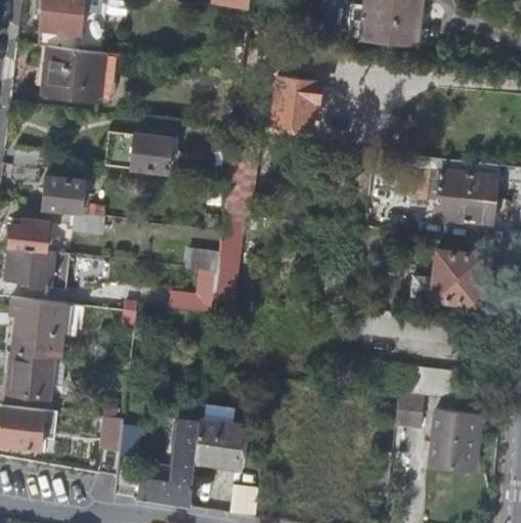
[(39,0),(35,44),(45,45),(68,47),(70,32),(77,33),(80,0),(39,0)]
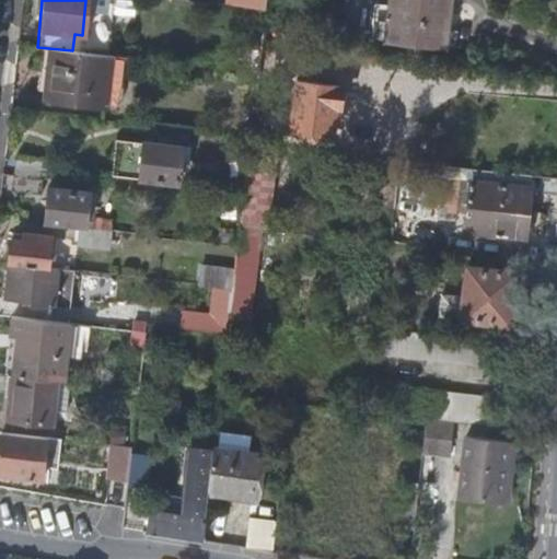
[(436,47),(441,0),(390,0),(385,42),(436,47)]
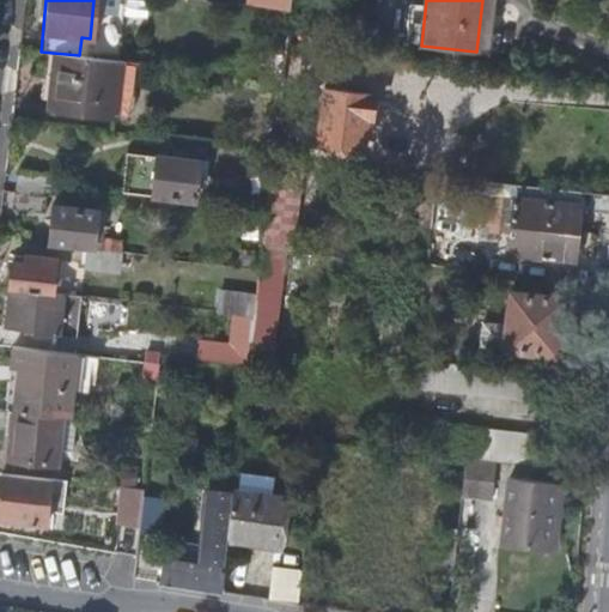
[(114,117),(120,60),(79,55),(53,53),(50,74),(54,74),(52,101),(83,104),(81,114),(114,117)]
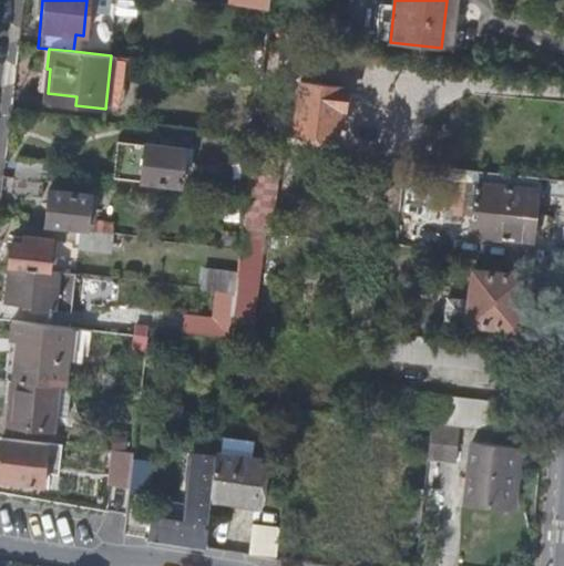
[(344,109),(346,88),(299,81),(294,133),(335,137),(338,107),(344,109)]
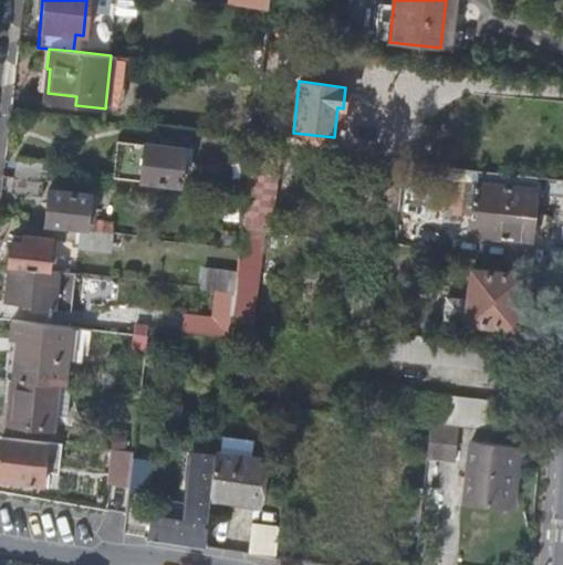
[(179,186),(184,148),(145,144),(141,181),(179,186)]
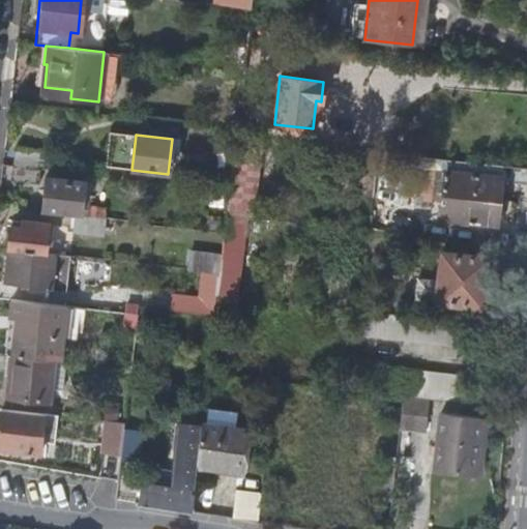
[(12,152),(10,168),(38,171),(39,171),(41,155),(12,152)]
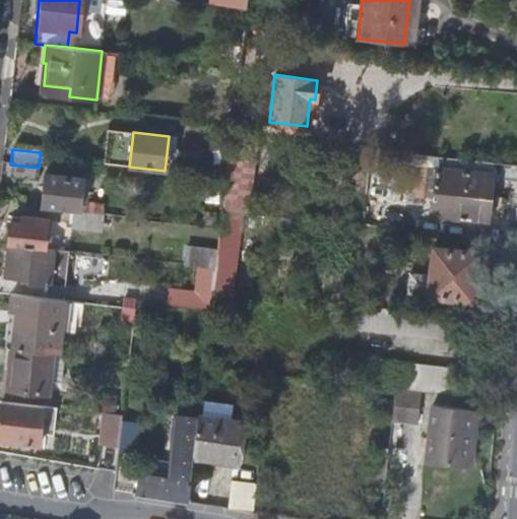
[(38,168),(10,165),(8,179),(36,182),(38,168)]
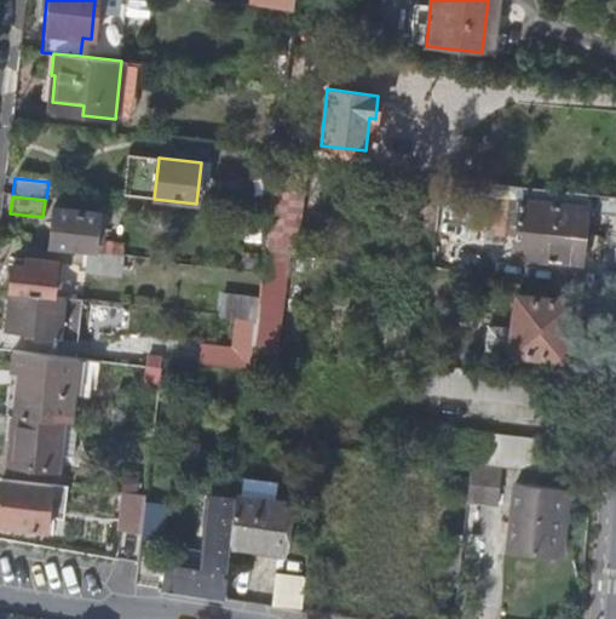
[(579,264),(585,211),(518,202),(512,256),(579,264)]
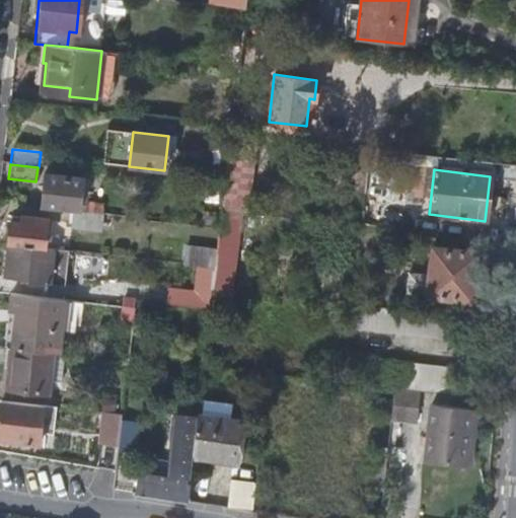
[(44,173),(40,207),(71,211),(100,214),(123,217),(126,199),(114,198),(113,203),(101,201),(100,206),(84,204),(83,206),(78,205),(81,177),(44,173)]
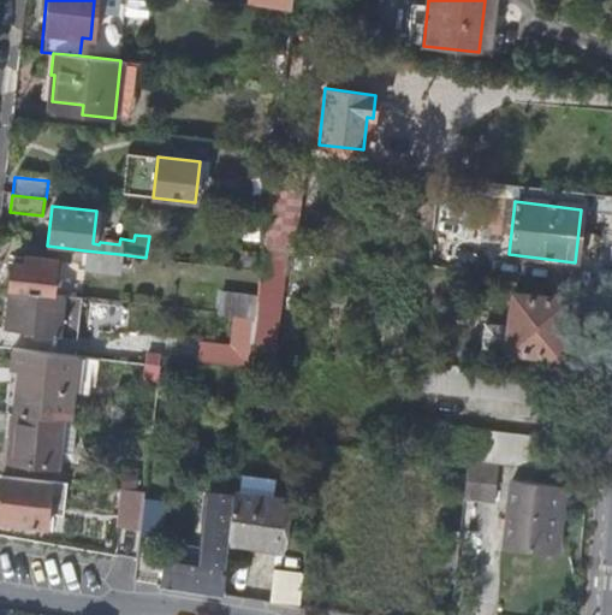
[(119,254),(84,250),(83,268),(117,272),(119,254)]
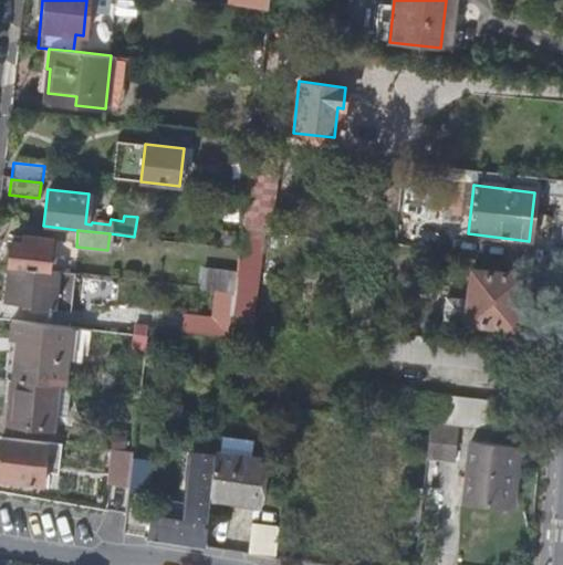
[(10,241),(7,265),(47,271),(50,239),(24,236),(23,242),(10,241)]
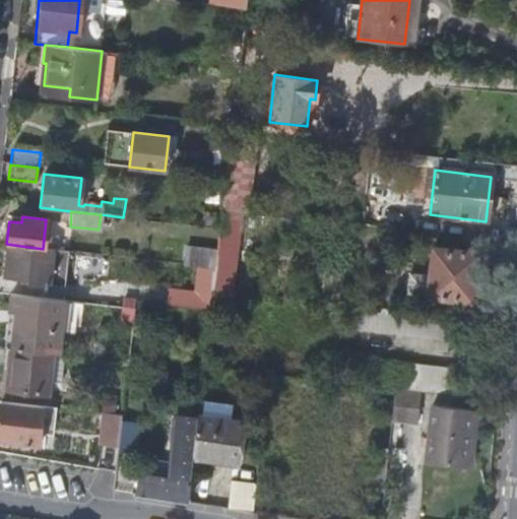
[(43,249),(6,244),(3,275),(26,278),(25,282),(48,284),(52,250),(43,249)]
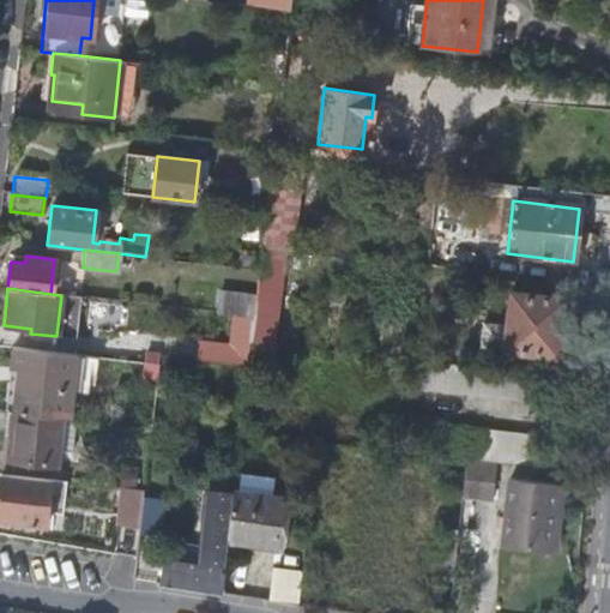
[(560,331),(563,299),(509,293),(502,352),(565,359),(569,355),(571,337),(568,334),(560,331)]
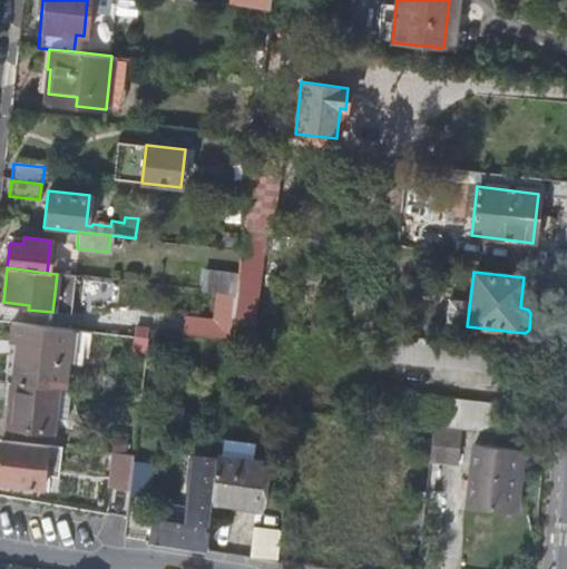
[(203,273),(201,291),(218,293),(230,294),(230,288),(225,288),(226,275),(203,273)]
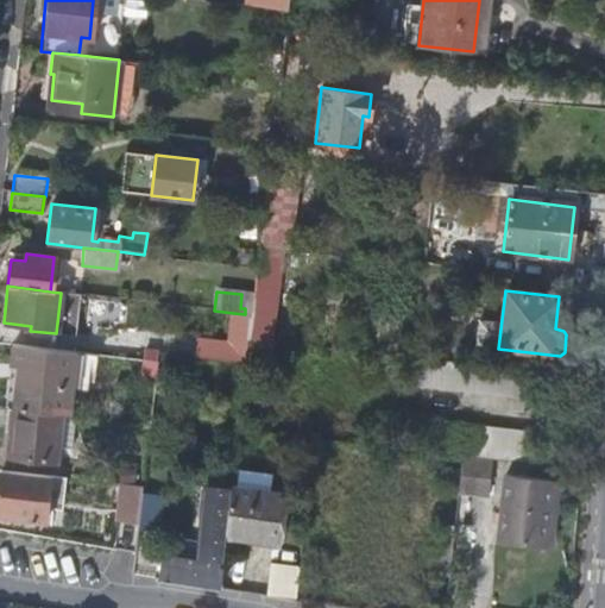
[(231,334),(233,339),(250,340),(250,339),(252,315),(245,314),(233,313),(231,334)]
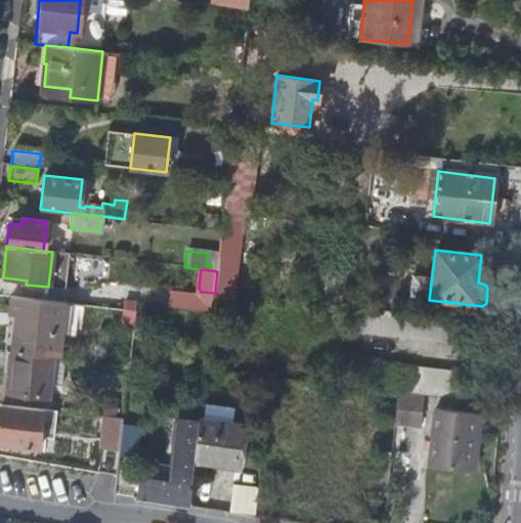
[(201,292),(199,310),(213,312),(215,293),(201,292)]
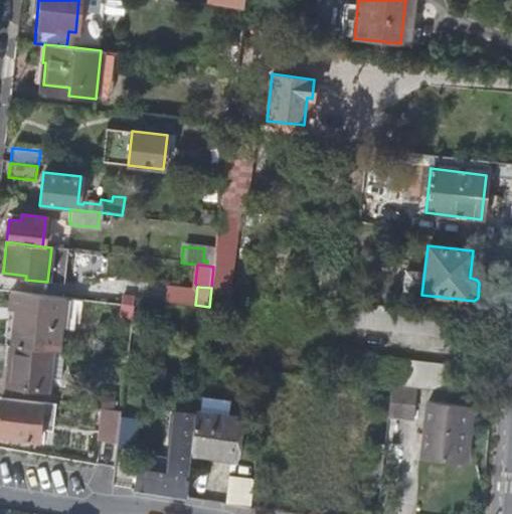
[(10,291),(8,309),(14,310),(10,345),(49,349),(56,350),(62,297),(10,291)]
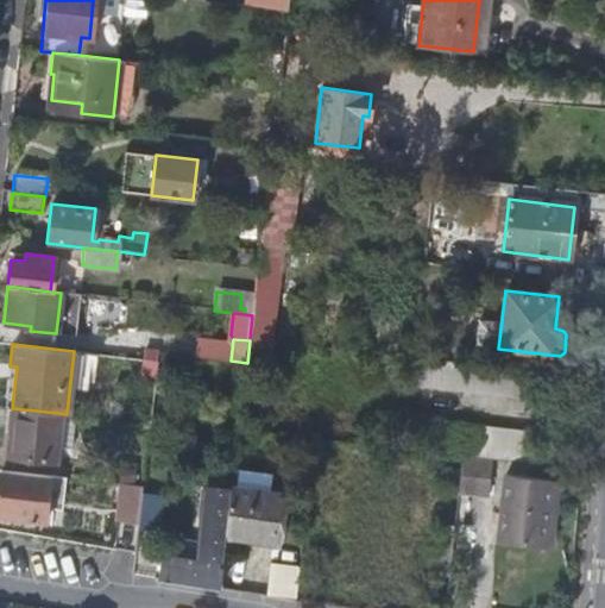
[(231,361),(228,361),(227,370),(246,373),(247,363),(231,361)]
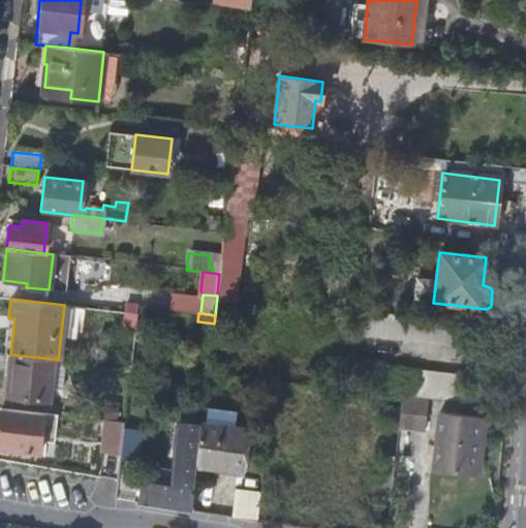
[(8,317),(4,353),(9,354),(10,354),(14,318),(8,317)]
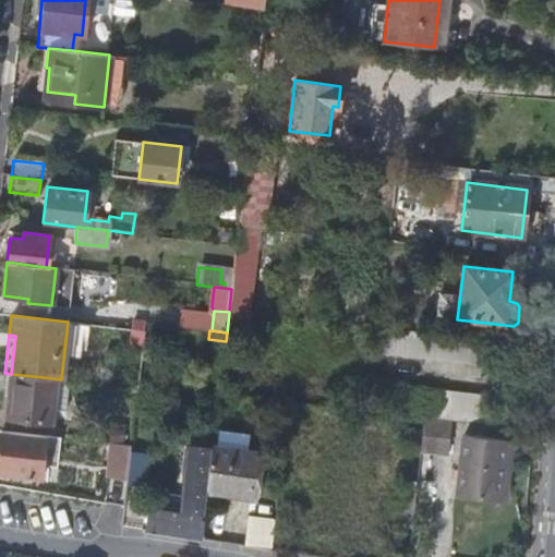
[(11,374),(10,374),(5,418),(49,423),(53,378),(11,374)]
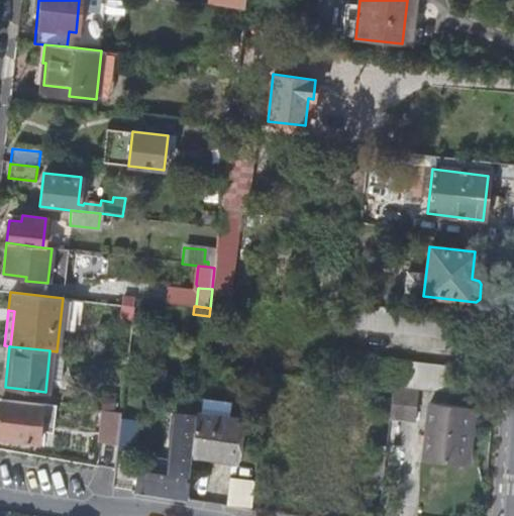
[(399,365),(399,389),(442,388),(442,364),(399,365)]
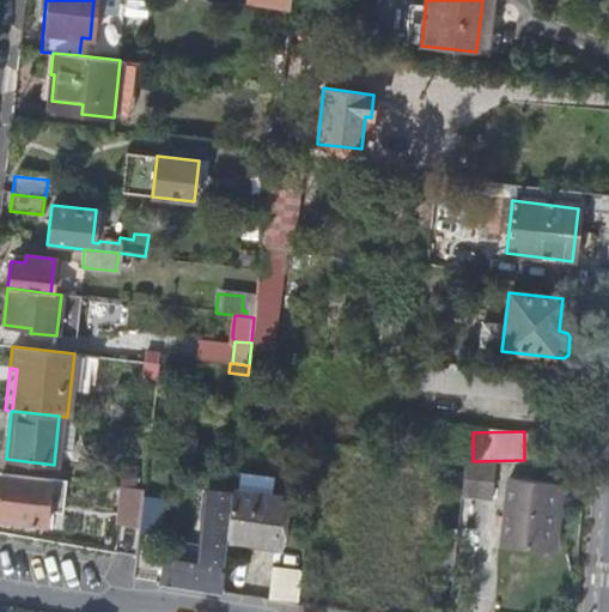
[(473,461),(464,460),(461,490),(473,492),(476,467),(472,467),(473,461)]
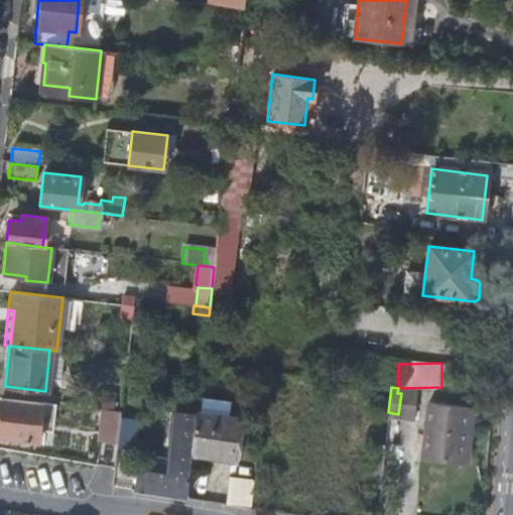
[(41,402),(0,397),(0,436),(36,442),(41,402)]
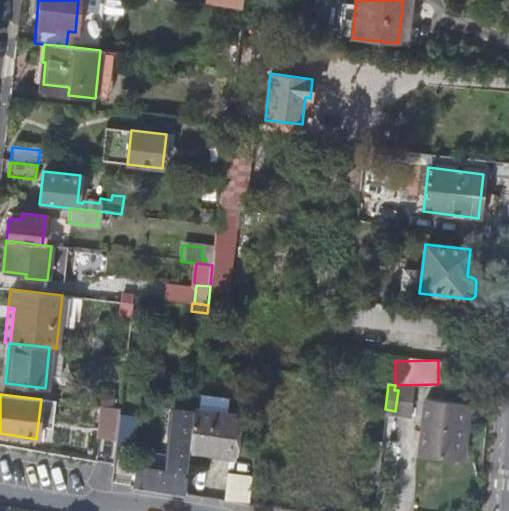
[(455,459),(461,406),(426,402),(420,454),(455,459)]
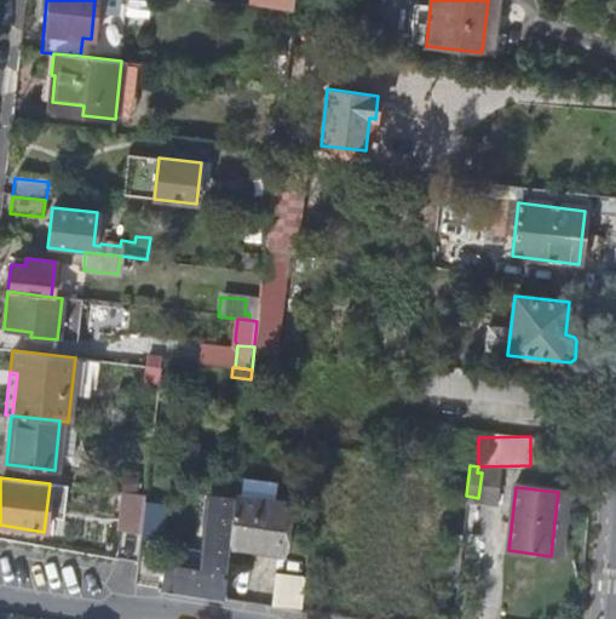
[(145,496),(124,492),(120,532),(140,533),(145,496)]
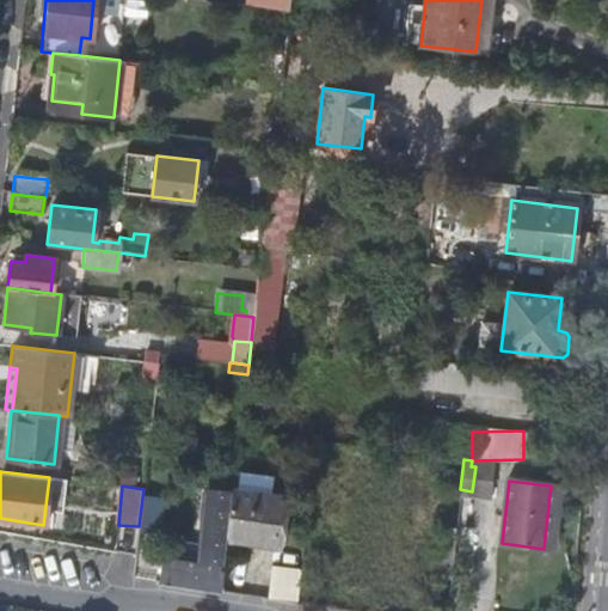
[(139,526),(139,531),(159,533),(163,490),(143,489),(139,526)]
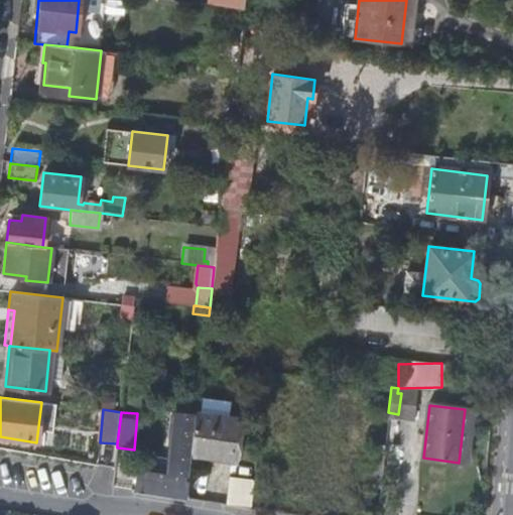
[(197,416),(193,454),(234,461),(239,419),(198,413),(197,416)]
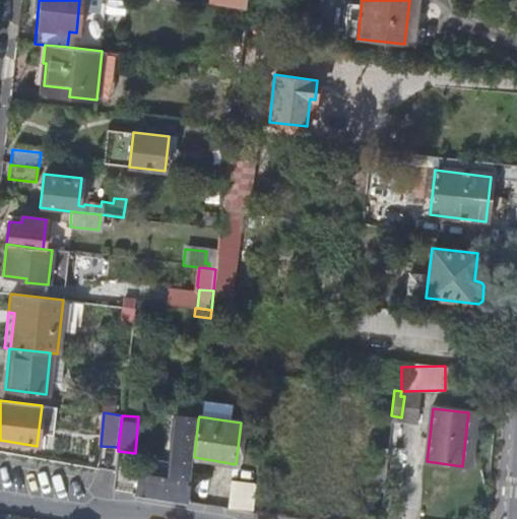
[(141,474),(137,495),(189,504),(191,483),(194,457),(198,419),(183,417),(179,449),(185,451),(184,464),(178,463),(178,459),(171,457),(169,478),(141,474)]
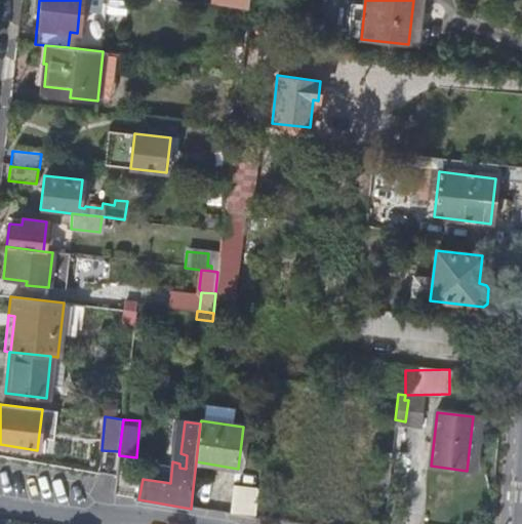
[(253,518),(255,487),(229,486),(228,516),(253,518)]
